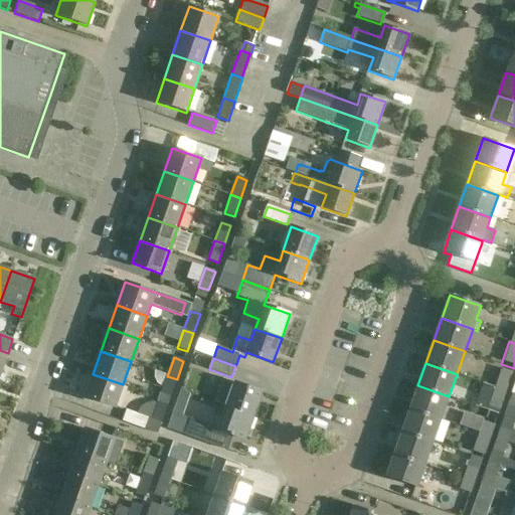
[(493,386),(507,391),(514,368),(501,364),(493,386)]
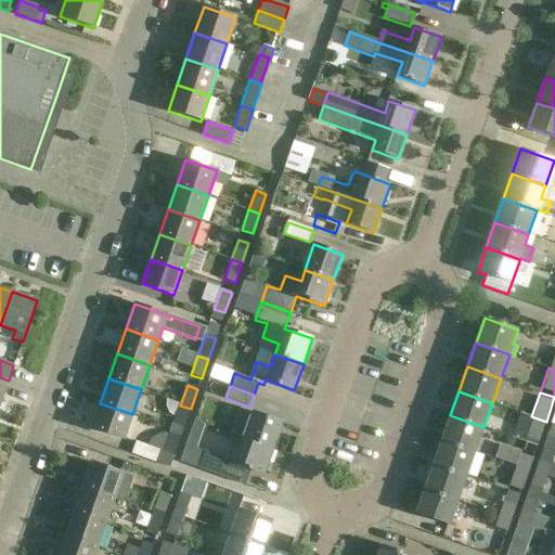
[(91,428),(112,435),(124,439),(132,414),(100,403),(91,428)]
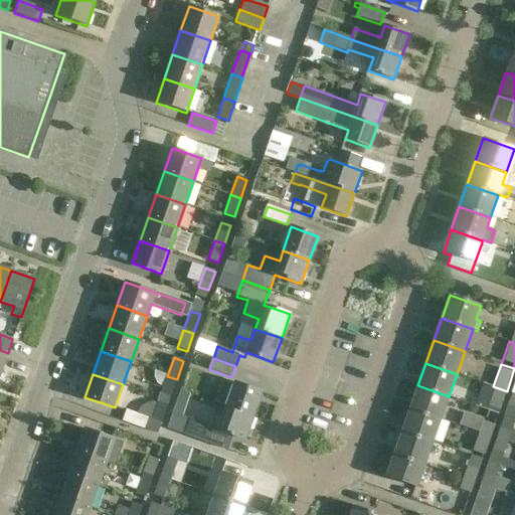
[(167,376),(159,399),(169,402),(177,379),(167,376)]
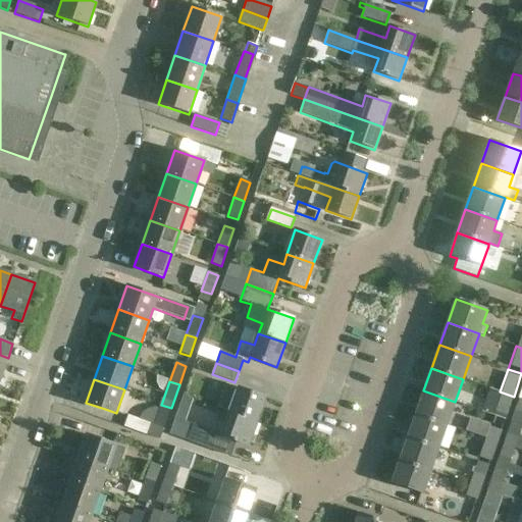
[(226,383),(217,408),(228,412),(257,422),(265,398),(246,390),(238,387),(226,383)]
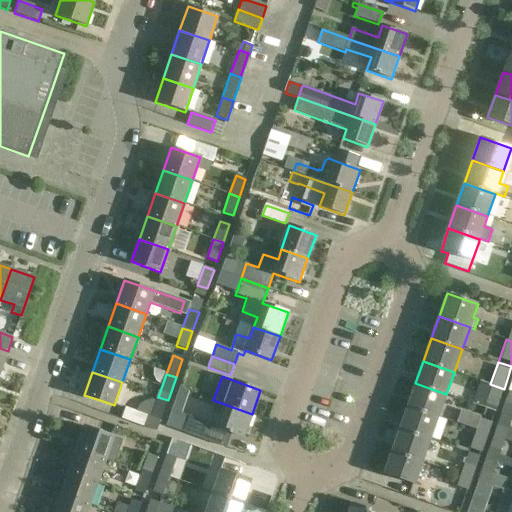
[(415,383),(407,406),(438,417),(446,394),(415,383)]
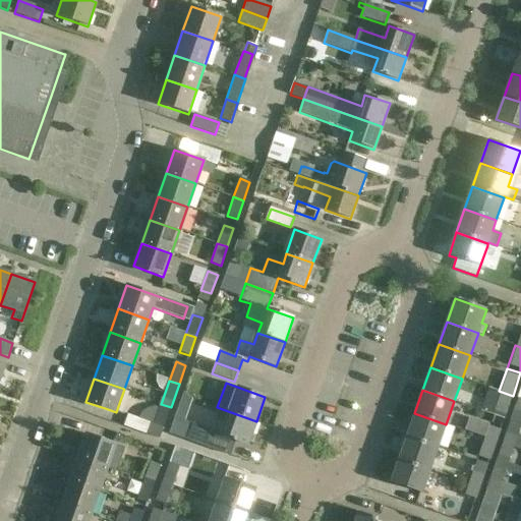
[(490,414),(505,419),(513,396),(499,391),(490,414)]
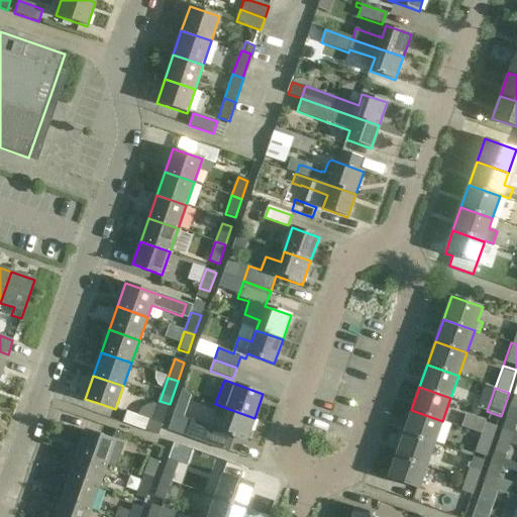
[(184,394),(181,404),(191,408),(195,398),(184,394)]
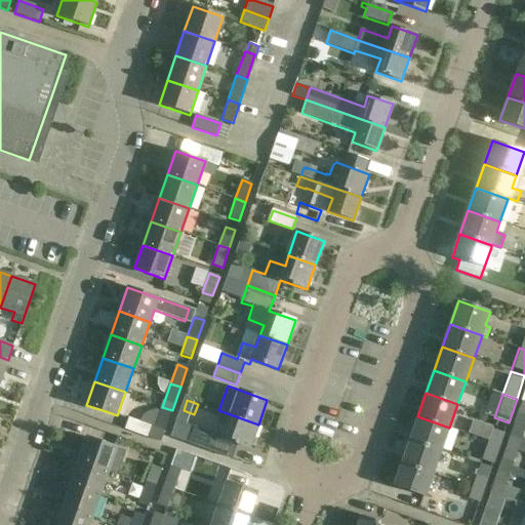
[(515,425),(524,428),(524,401),(523,401),(515,425)]
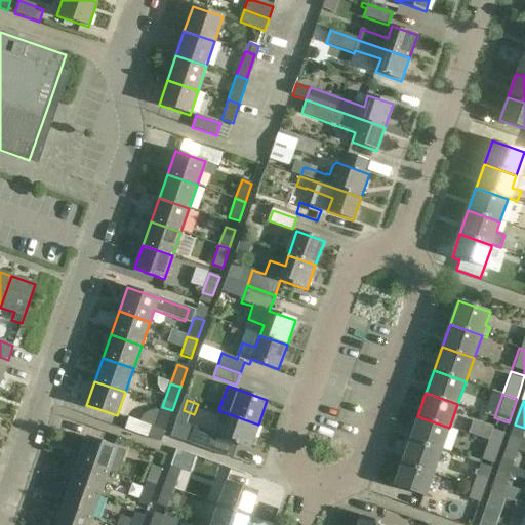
[(124,430),(161,442),(172,410),(162,407),(156,428),(128,417),(124,430)]
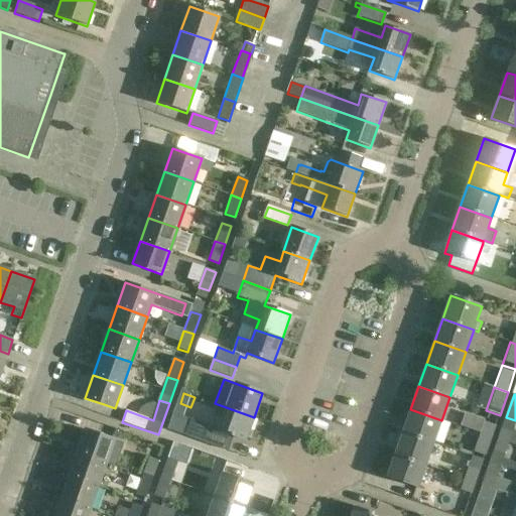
[(245,440),(254,417),(226,407),(218,429),(189,419),(183,435),(228,452),(228,449),(225,448),(230,435),(245,440)]
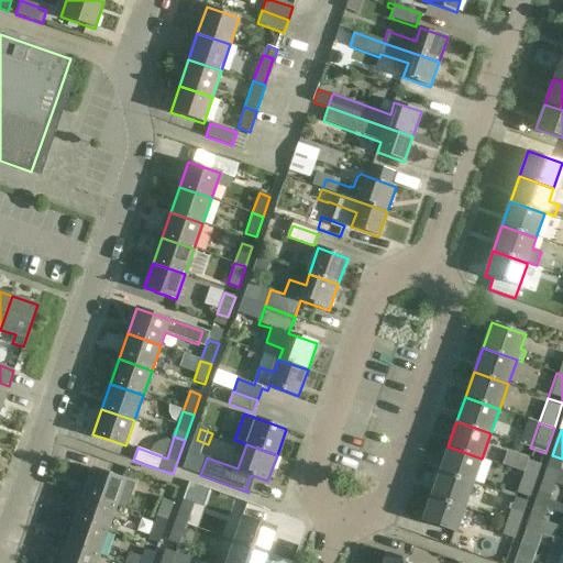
[(482,459),(448,446),(439,472),(473,483),(482,459)]
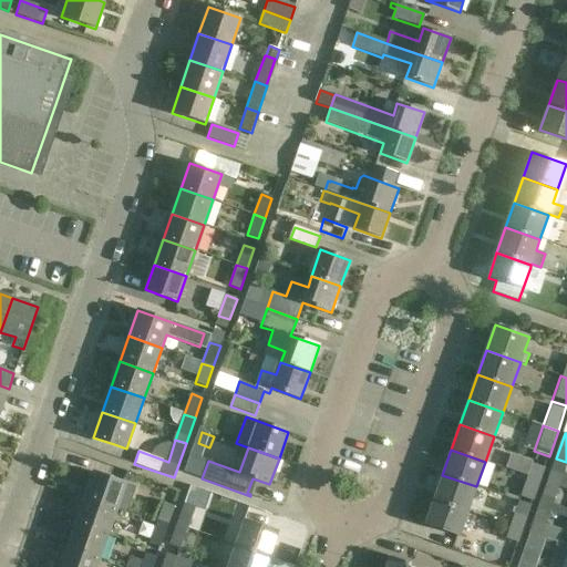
[(525,476),(540,482),(549,456),(534,451),(531,462),(521,459),(516,472),(525,476)]
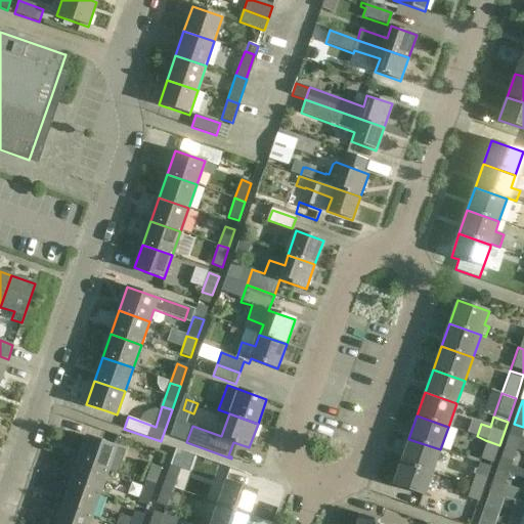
[(506,447),(519,452),(523,438),(523,427),(514,424),(506,447)]
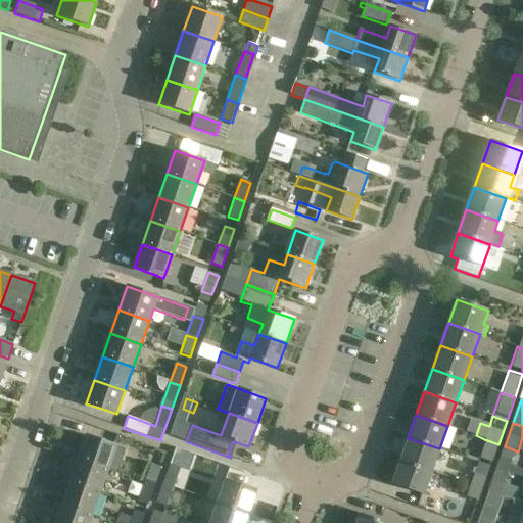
[(77,459),(108,470),(116,446),(85,435),(77,459)]
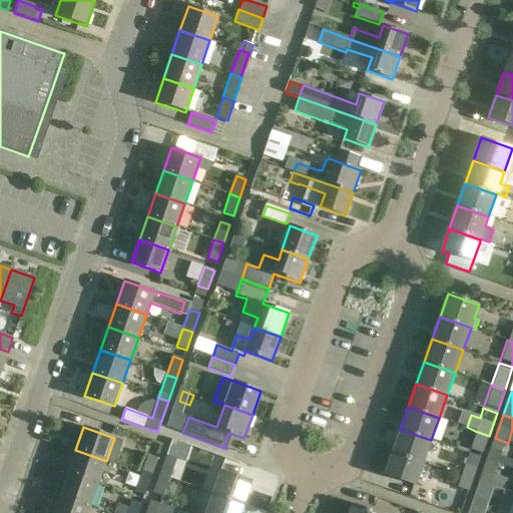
[(400,430),(392,452),(423,463),(431,440),(400,430)]
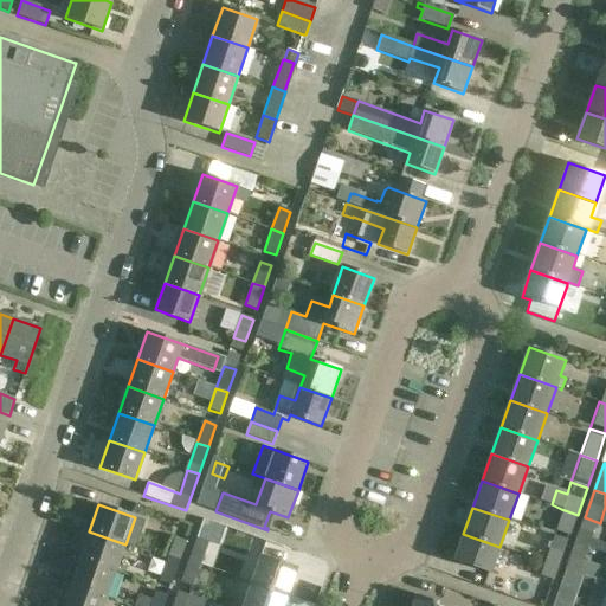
[(578,515),(561,509),(552,536),(568,541),(578,515)]
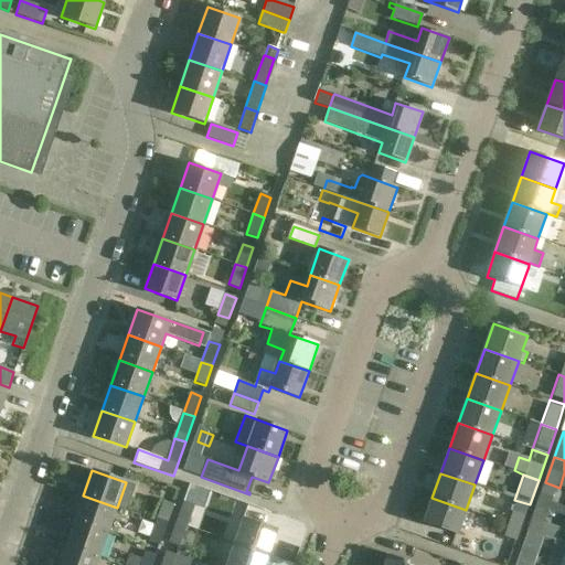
[(560,488),(545,482),(536,507),(551,512),(560,488)]
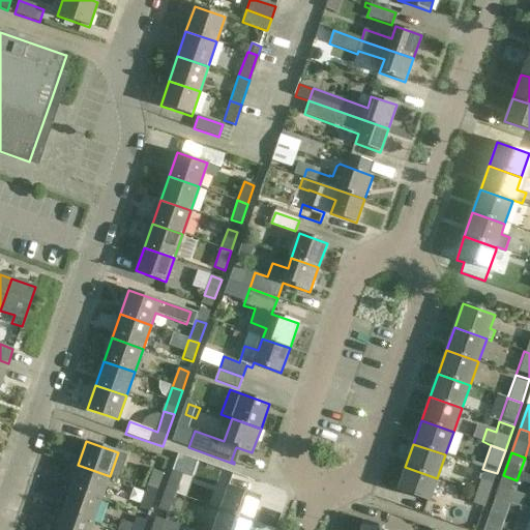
[(78,465),(69,489),(101,500),(110,476),(78,465)]
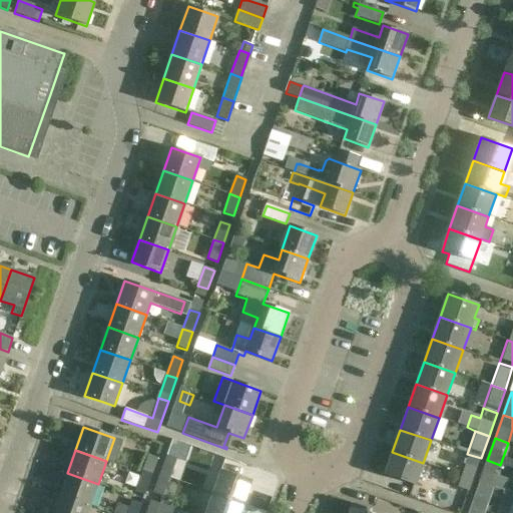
[(423,463),(392,452),(385,475),(415,486),(423,463)]
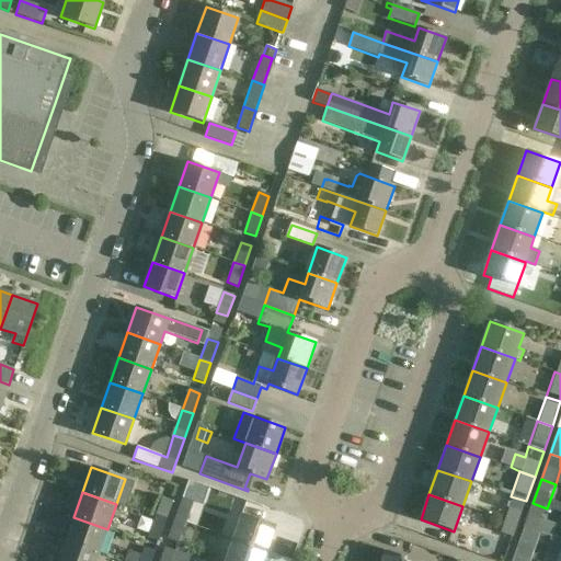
[(526,501),(511,496),(503,521),(517,526),(526,501)]
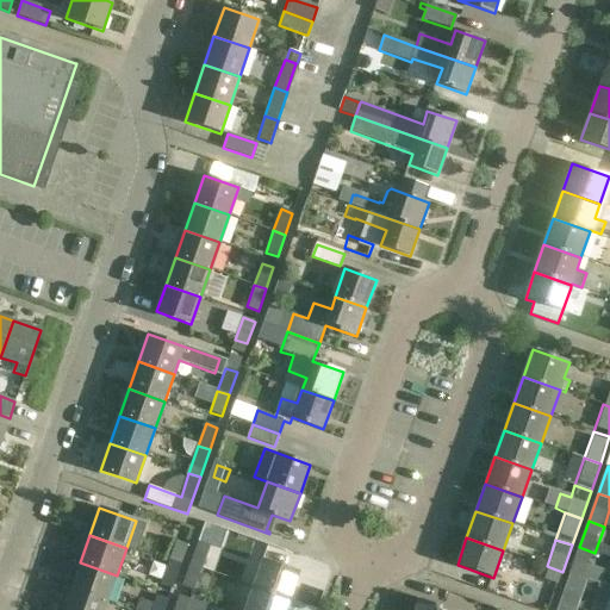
[(198,542),(190,564),(203,568),(211,547),(198,542)]
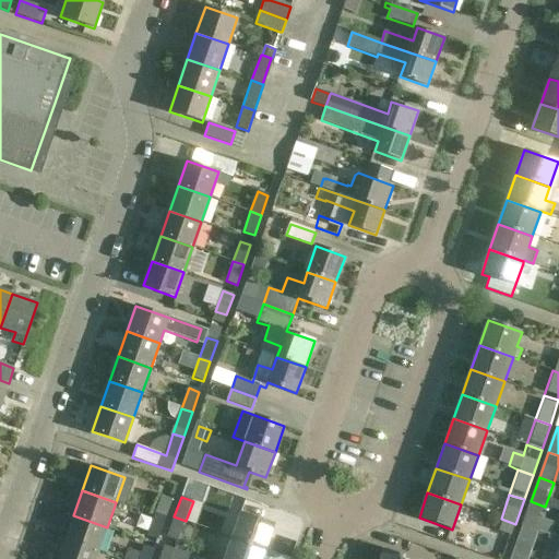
[(161,498),(154,518),(166,522),(173,502),(161,498)]
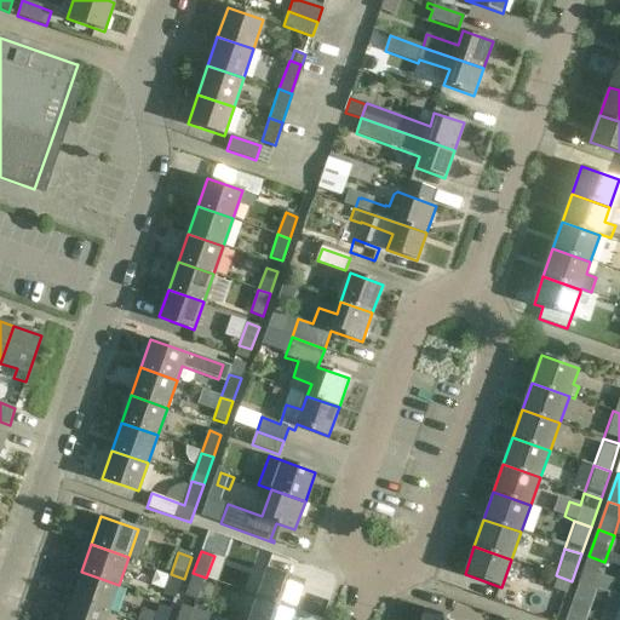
[(604,562),(589,556),(579,583),(596,589),(604,562)]
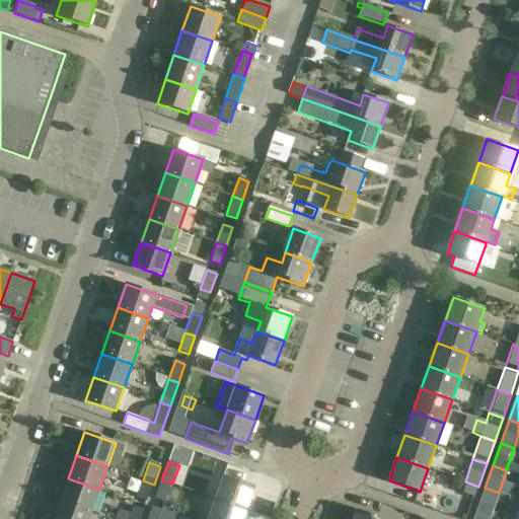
[(215,499),(246,510),(254,487),(223,475),(215,499)]
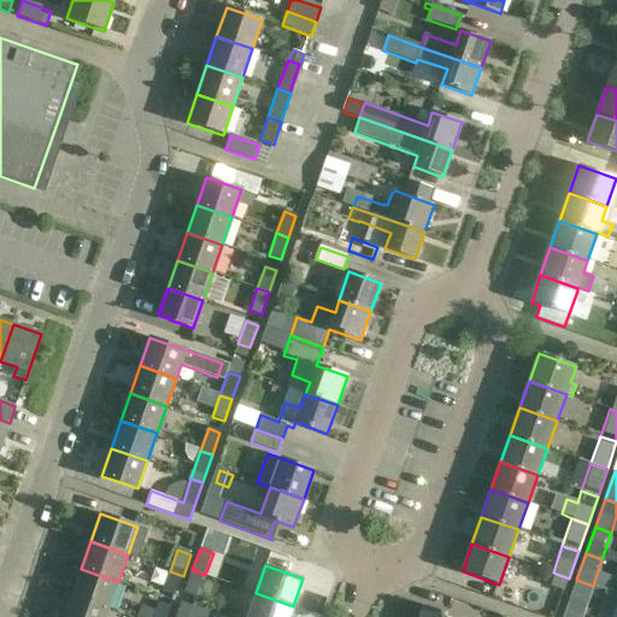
[(109,610),(118,582),(81,569),(71,597),(109,610)]
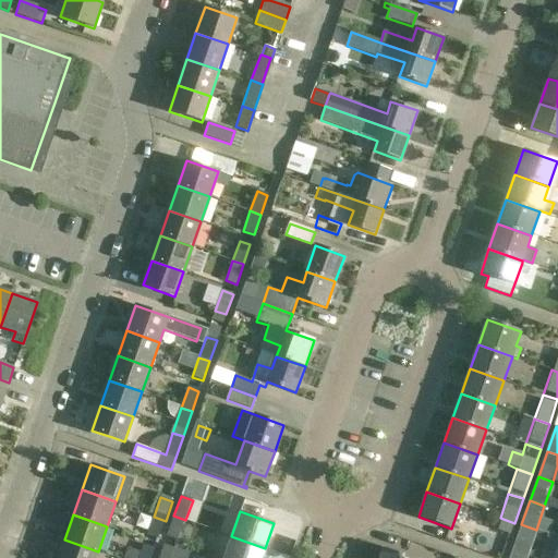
[(185,520),(173,516),(167,536),(178,541),(185,520)]
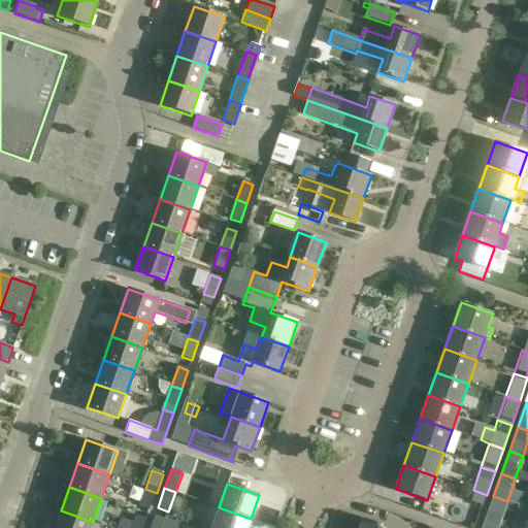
[(157,493),(145,489),(138,507),(150,512),(157,493)]
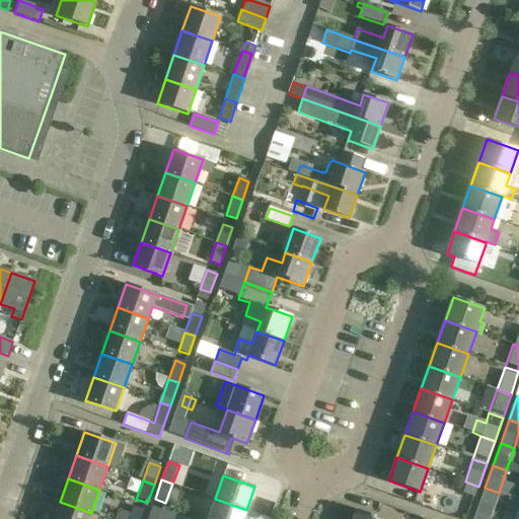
[(465,482),(462,491),(458,500),(472,505),(478,487),(465,482)]
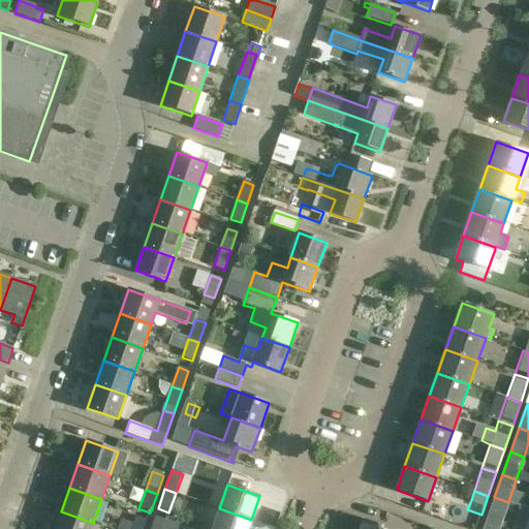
[(488,517),(500,521),(501,522),(504,512),(510,514),(514,503),(508,502),(494,497),(488,517)]
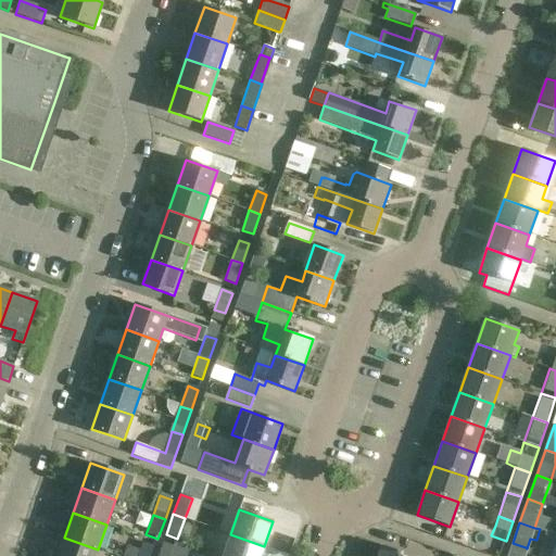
[(223,555),(261,555),(264,546),(230,534),(223,555)]
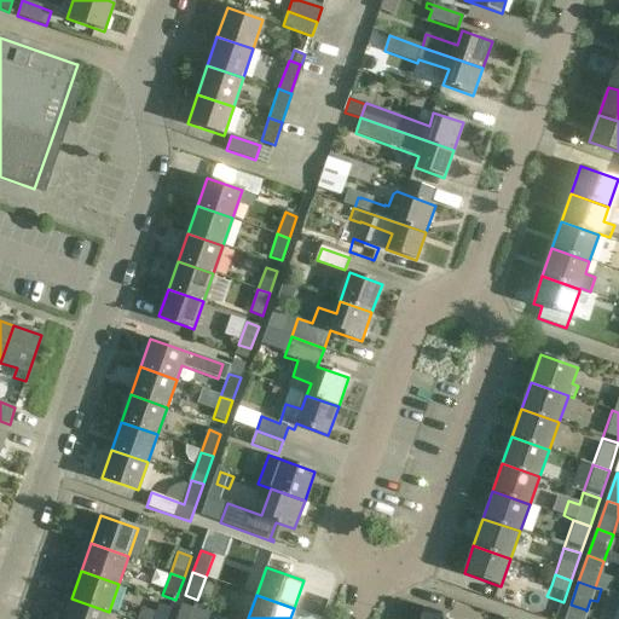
[(71,599),(64,618),(105,618),(109,612),(71,599)]
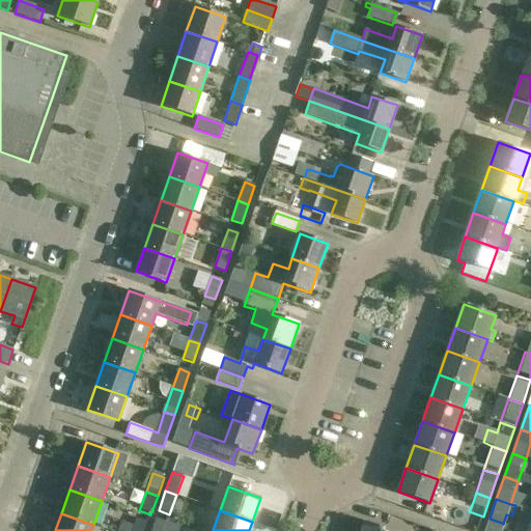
[(150,530),(164,530),(167,523),(156,519),(150,530)]
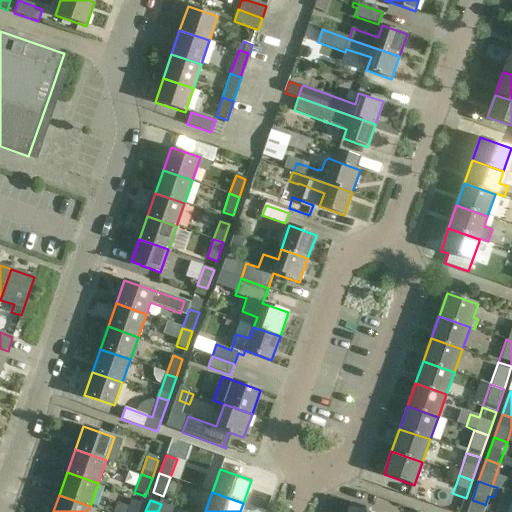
[(131,501),(127,511),(139,511),(142,505),(131,501)]
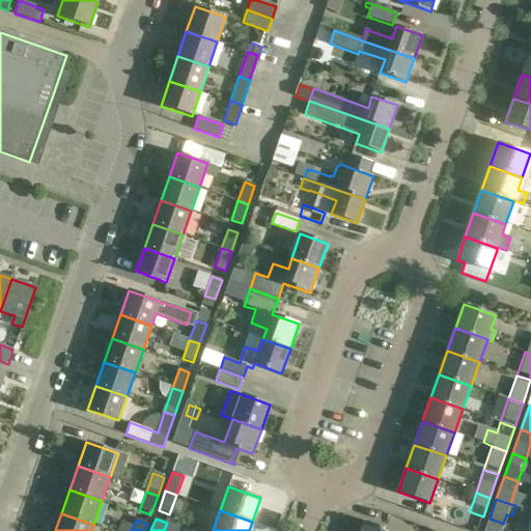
[(361,530),(392,530),(365,522),(361,530)]
